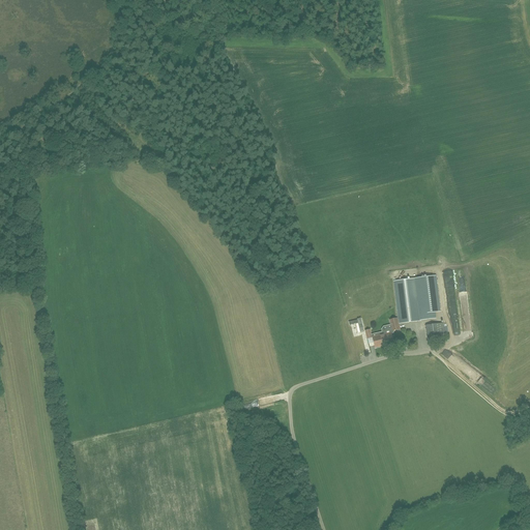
[(414,278),(416,298),(396,300),(400,323),(421,321),(420,320),(436,319),(436,313),(441,312),(436,275),(414,278)]
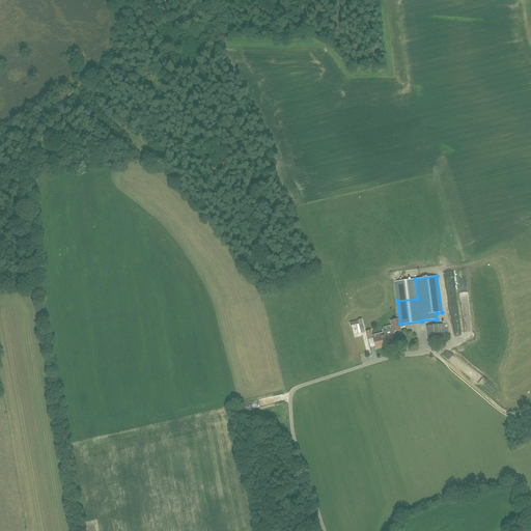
[(448,313),(456,313),(456,304),(448,304),(448,313)]
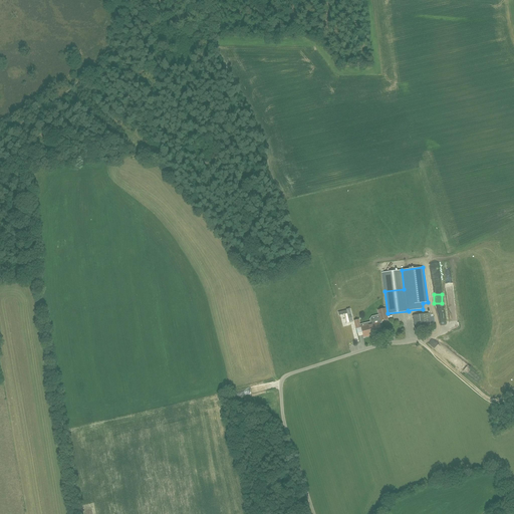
[(381,322),(381,321),(388,319),(384,308),(378,310),(379,314),(371,316),(369,319),(370,322),(360,324),(359,319),(353,321),(355,328),(361,327),(364,337),(381,333),(379,323),(381,322)]
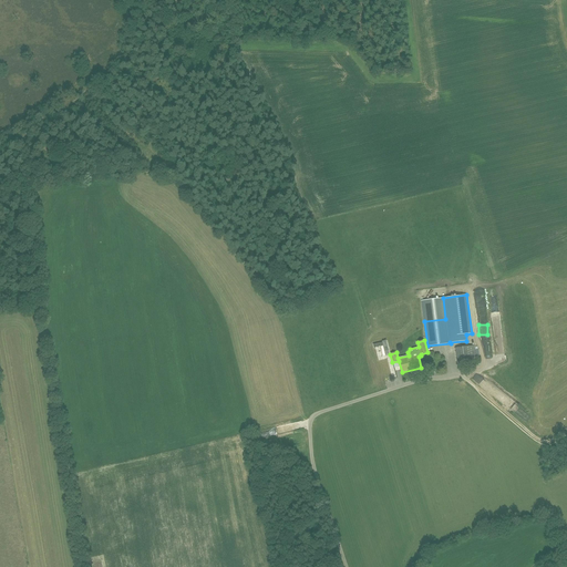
[(382,342),(373,344),(374,348),(380,347),(383,357),(385,356),(390,354),(387,341),(382,342)]
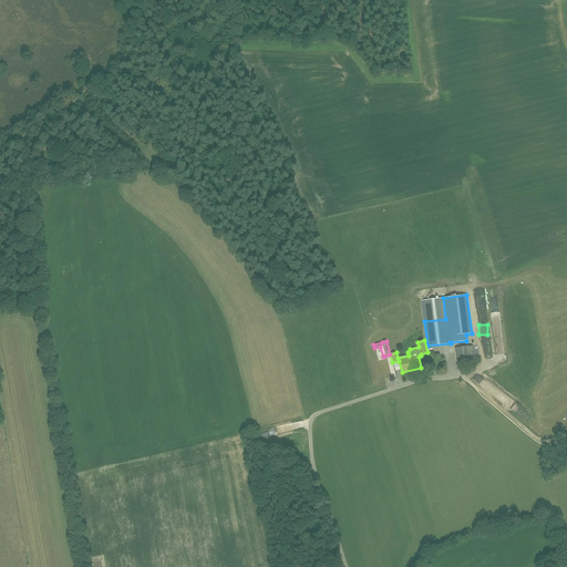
[(475,346),(456,348),(459,368),(477,366),(475,346)]
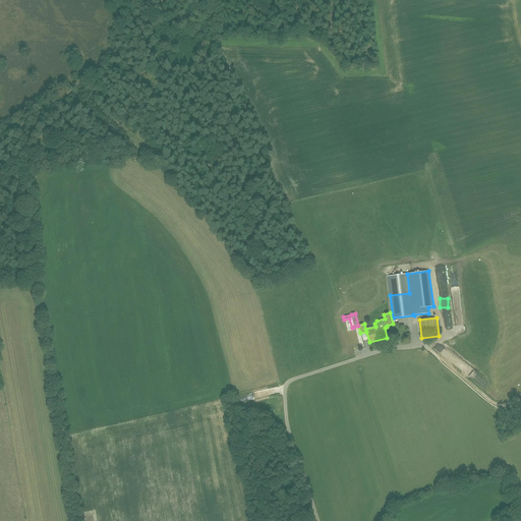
[(458,365),(462,361),(447,348),(444,352),(458,365)]
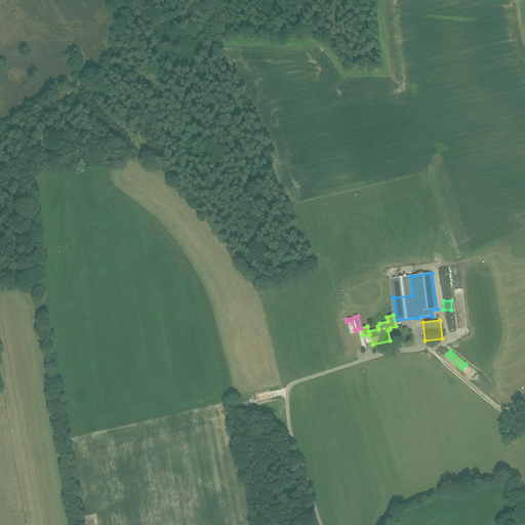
[(255,402),(264,398),(261,393),(253,398),(255,402)]
